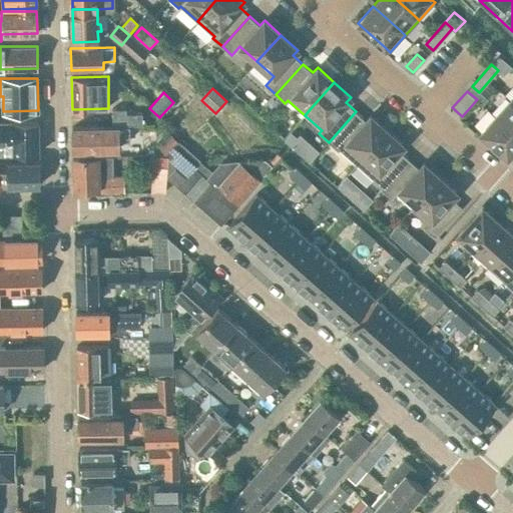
[(512,102),(509,100),(495,116),(512,132),(512,102)]
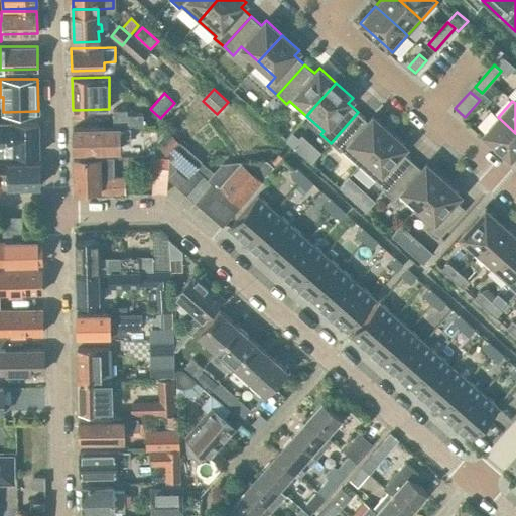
[(358,112),(331,143),(340,151),(342,150),(359,165),(365,157),(389,131),(373,116),(368,121),(358,112)]
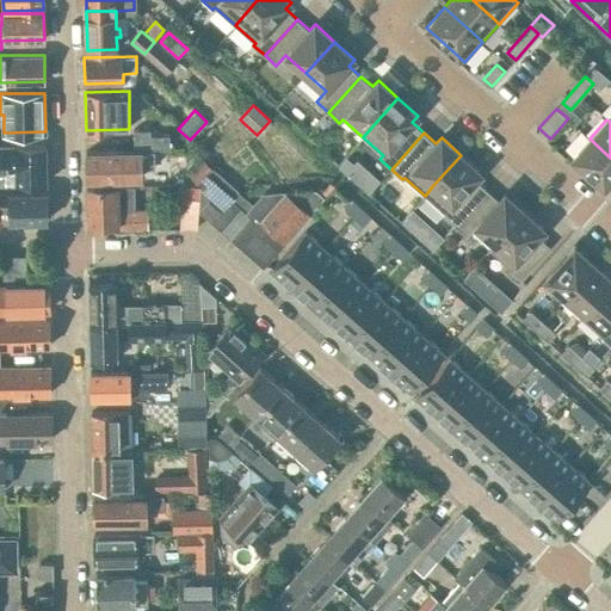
[(161,150),(161,140),(140,139),(140,150),(161,150)]
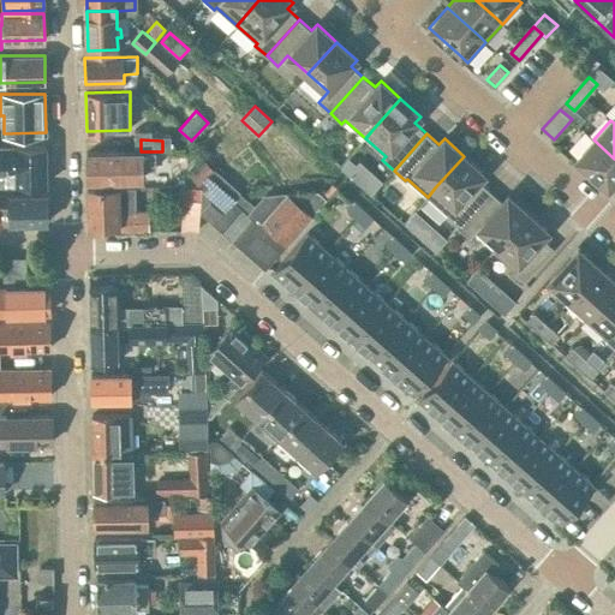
[(608,189),(614,179),(614,159),(593,139),(575,160),(608,189)]
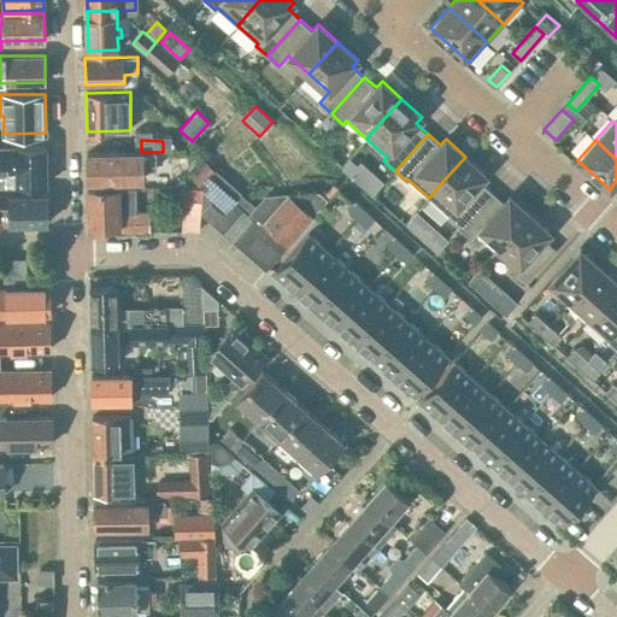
[(0,184),(5,186),(46,186),(45,147),(5,147),(0,147),(0,184)]
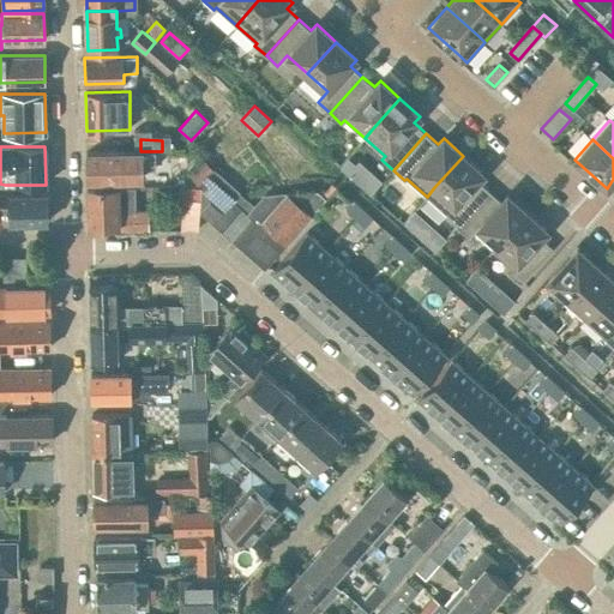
[(86,180),(144,179),(143,169),(155,169),(155,151),(86,152),(86,180)]
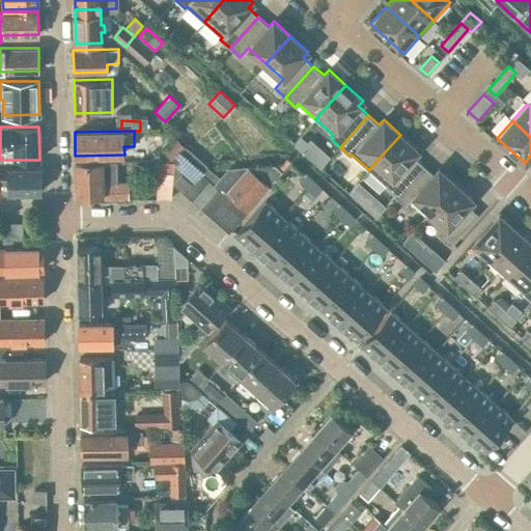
[(375,162),(369,170),(386,186),(385,187),(395,196),(423,165),(413,156),(418,150),(400,135),(375,162)]
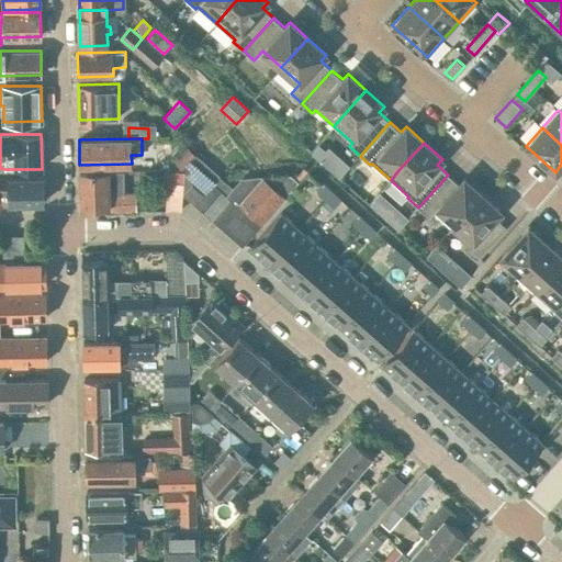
[(188,147),(175,163),(178,166),(183,170),(197,155),(188,147)]
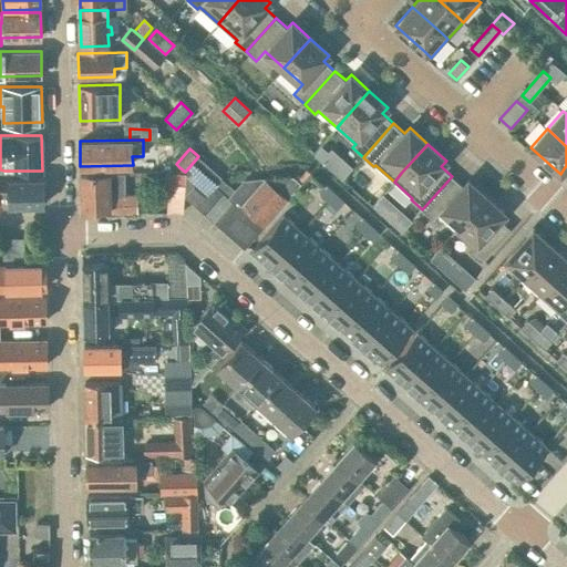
[(186,174),(184,193),(184,196),(195,205),(244,248),(265,226),(264,225),(241,205),(240,208),(228,197),(213,184),(215,183),(197,166),(203,161),(199,157),(198,156),(185,172),(186,173),(186,174)]
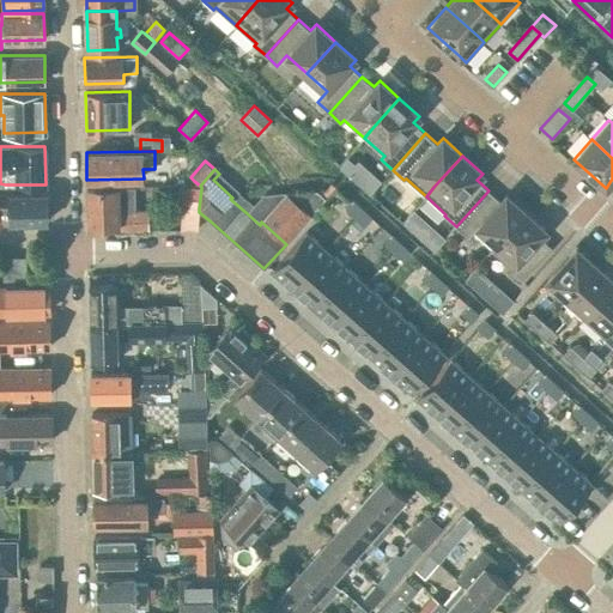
[(372,173),(362,184),(370,193),(382,181),(372,173)]
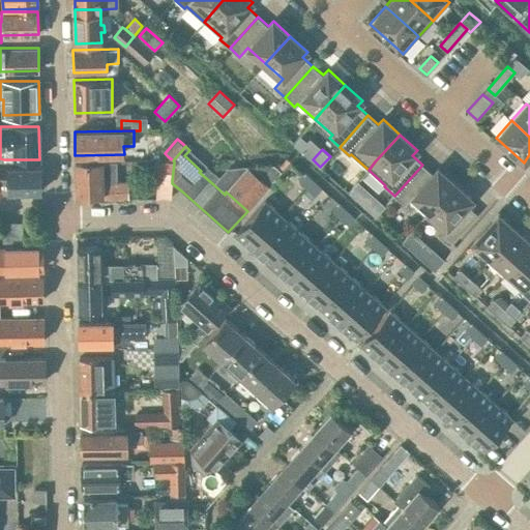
[(128,198),(128,180),(117,180),(116,160),(75,162),(76,196),(98,195),(98,199),(128,198)]
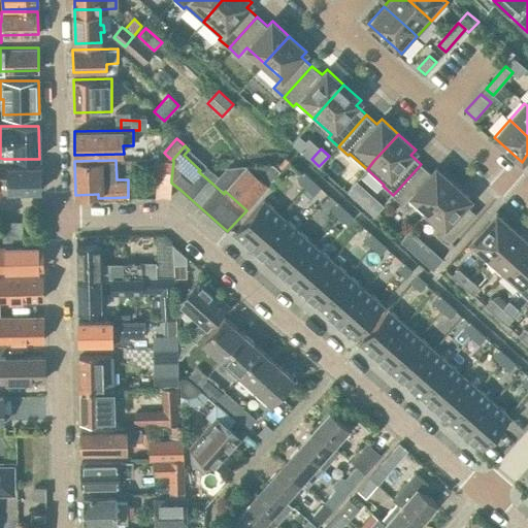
[(153,163),(152,177),(157,178),(171,179),(173,162),(155,161),(154,163),(153,163)]
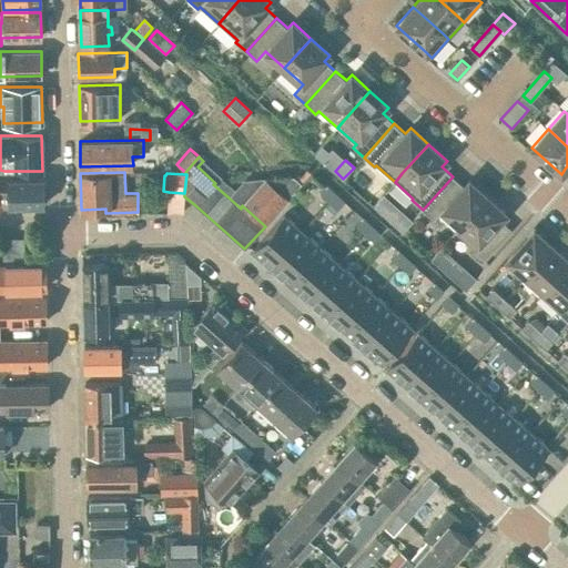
[(231,194),(229,198),(232,201),(241,209),(242,205),(243,206),(264,225),(265,225),(301,184),(292,176),(288,176),(275,178),(269,179),(266,179),(264,178),(261,178),(244,180),(231,194)]
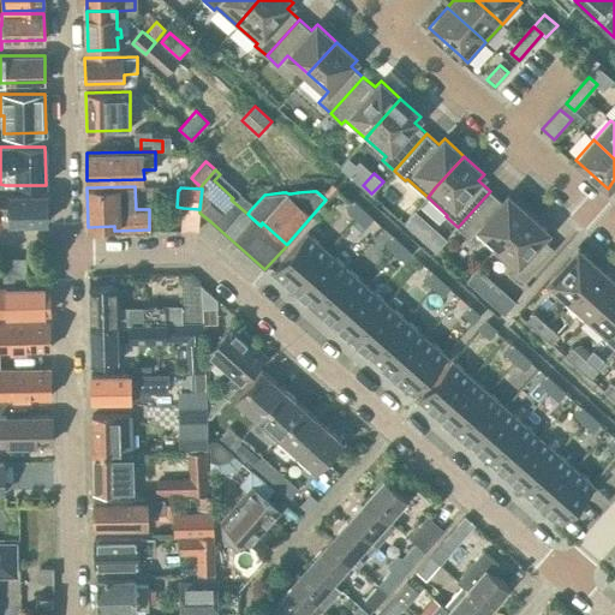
[(490,191),(458,227),(470,238),(479,227),(499,244),(527,212),(508,195),(502,201),(490,191)]
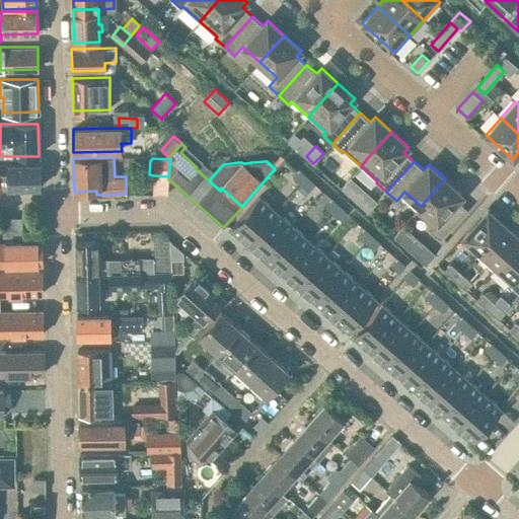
[(0,188),(6,188),(6,189),(40,188),(40,164),(6,164),(0,163),(0,188)]
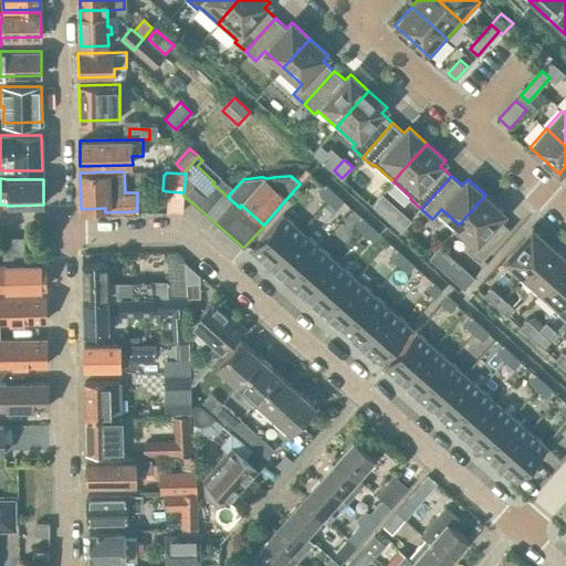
[(325,186),(318,194),(326,201),(334,194),(325,186)]
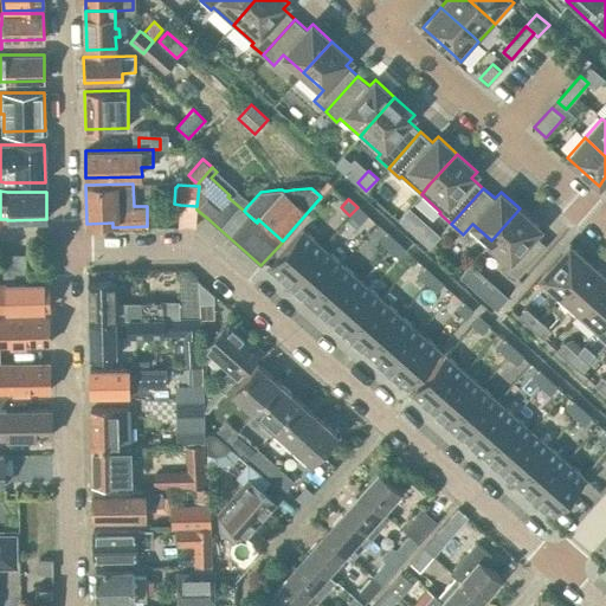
[(358,207),(349,216),(359,224),(360,224),(367,216),(358,207)]
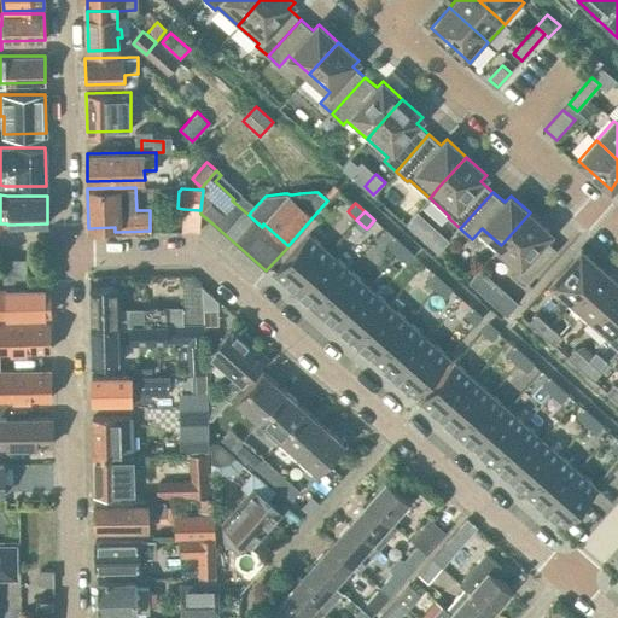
[(501,245),(495,252),(516,270),(512,275),(524,286),(558,250),(544,238),(551,232),(530,213),(501,245)]
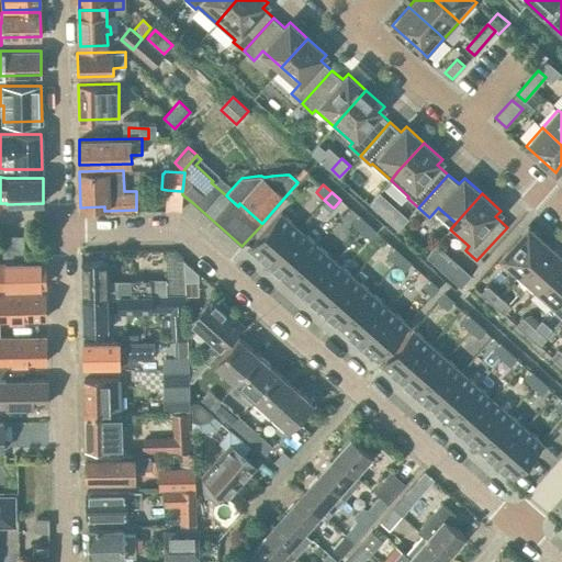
[(325,201),(318,209),(327,215),(334,209),(325,201)]
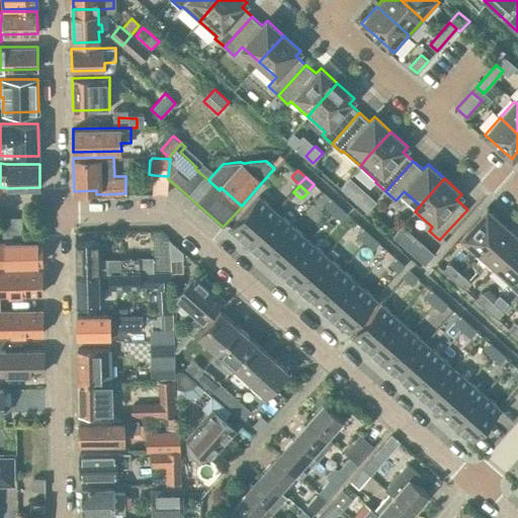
[(366,192),(357,202),(366,211),(376,200),(366,192)]
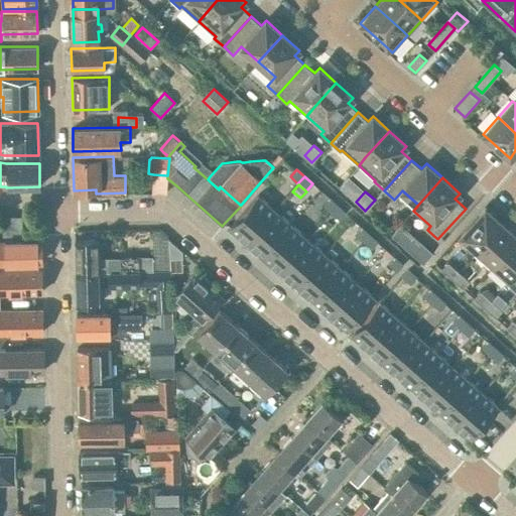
[(258,194),(229,226),(247,243),(276,210),(258,194)]
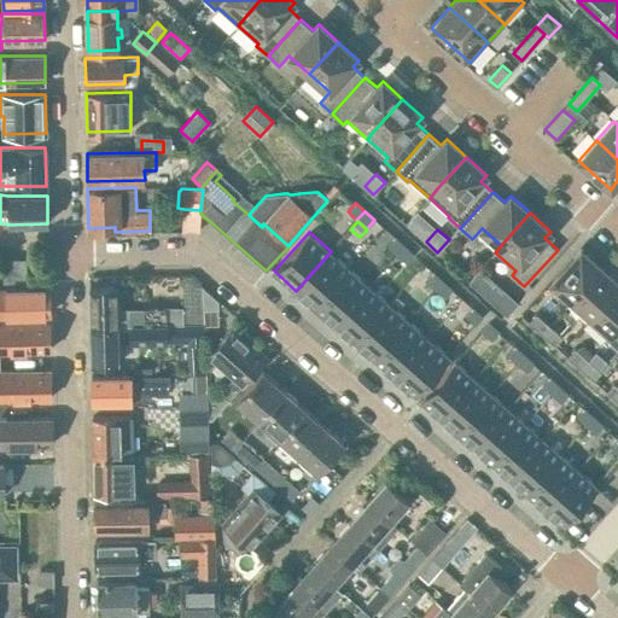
[(395,238),(386,246),(396,255),(404,246),(395,238)]
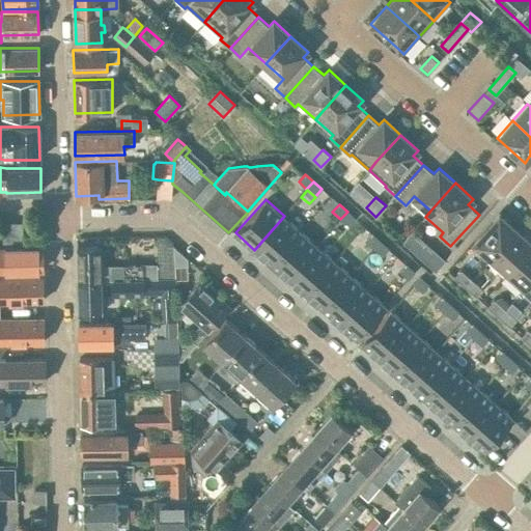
[(347,212),(340,219),(348,226),(356,219),(347,212)]
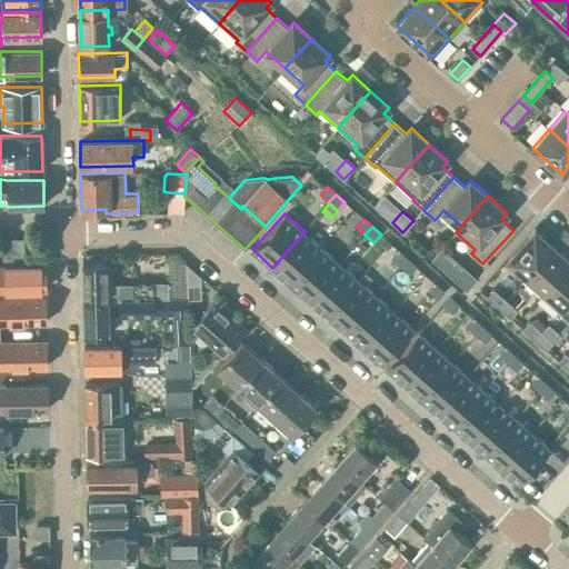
[(526,276),(552,246),(535,229),(508,259),(526,276)]
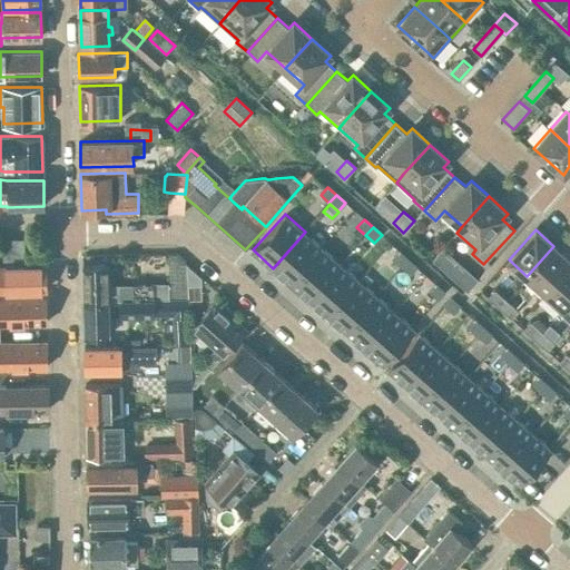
[(305,232),(273,268),(291,284),(323,247),(305,232)]
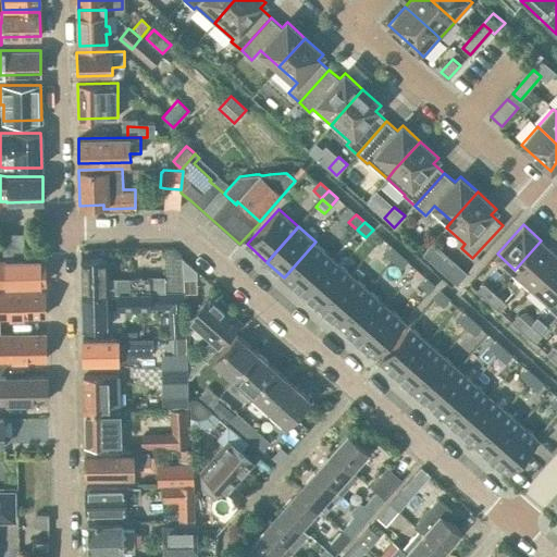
[(533,285),(556,258),(556,255),(541,240),(515,270),(533,285)]
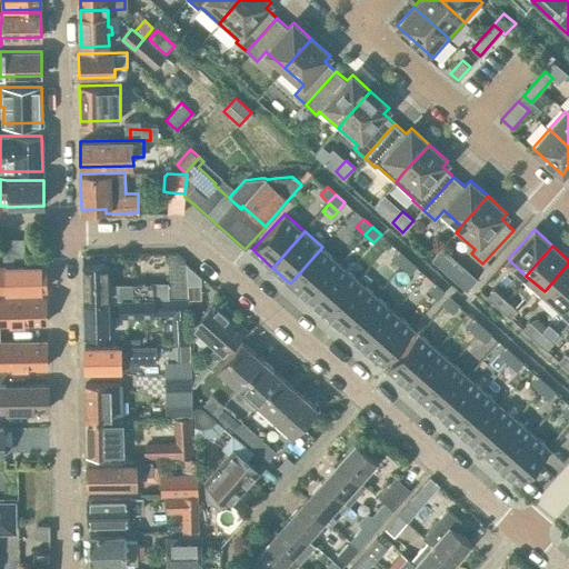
[(322,247),(290,283),(308,299),(340,262),(322,247)]
